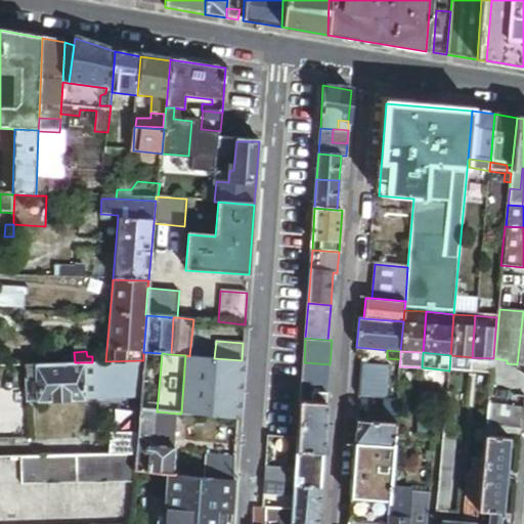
[(185,355),(181,413),(237,419),(242,360),(214,358),(189,356),(185,355)]
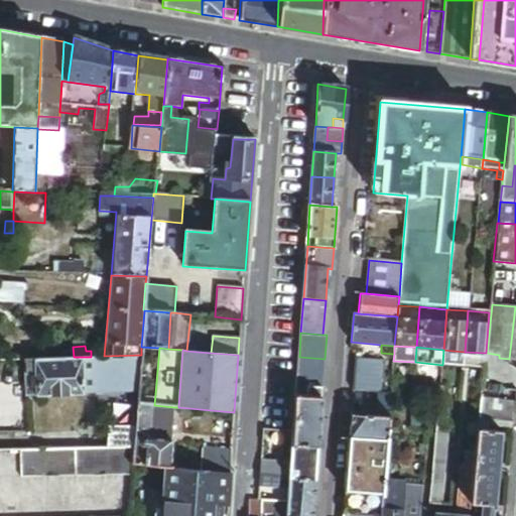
[(486,353),(465,352),(464,368),(484,370),(486,353)]
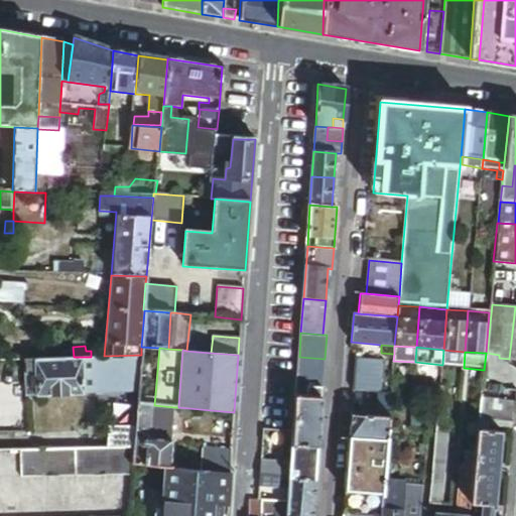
[(354,388),(380,392),(382,360),(361,358),(362,354),(357,353),(354,388)]
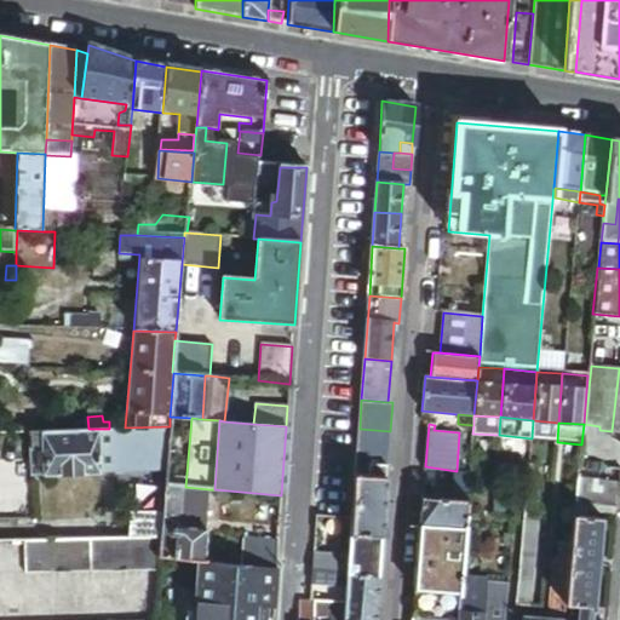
[(167,460),(170,426),(125,428),(109,429),(97,429),(98,471),(113,470),(113,461),(131,461),(130,449),(153,449),(153,460),(167,460)]
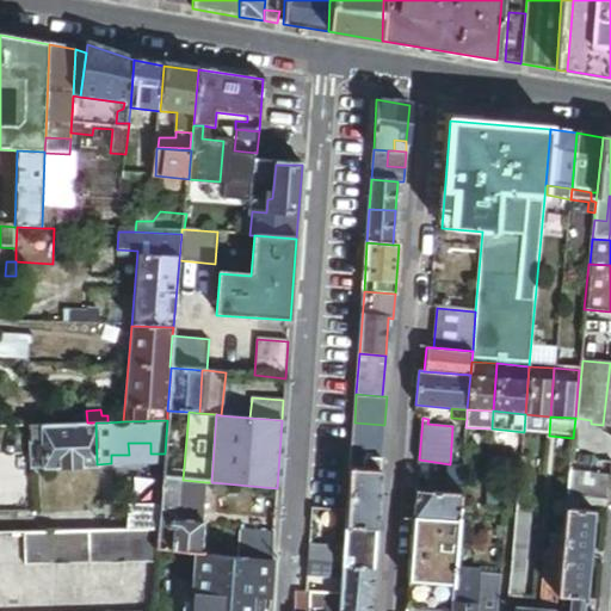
[(96,423),(87,423),(29,425),(30,444),(31,444),(43,444),(43,468),(97,466),(97,464),(96,423)]
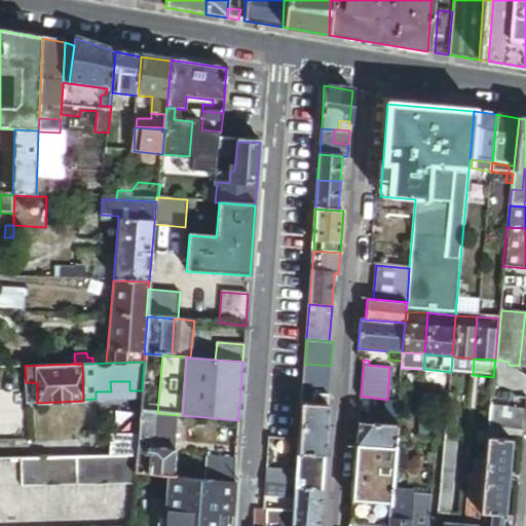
[(331,366),(305,364),(302,402),(328,404),(331,366)]
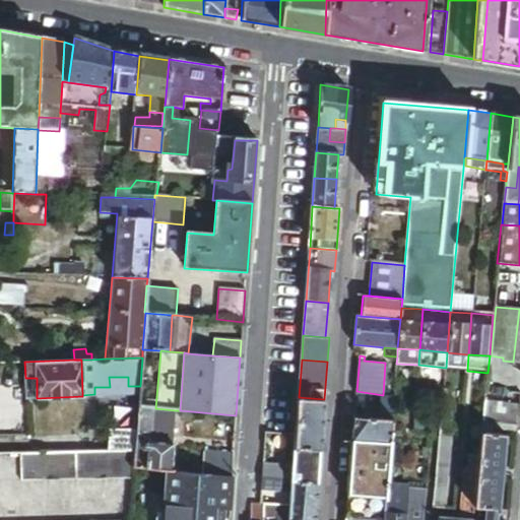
[(27,398),(37,398),(37,378),(26,378),(27,398)]
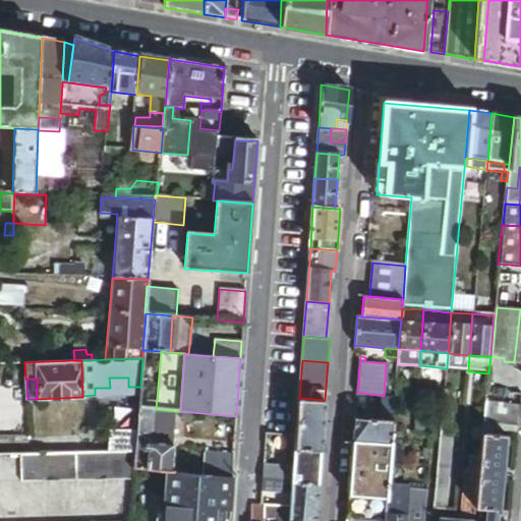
[(395,398),(386,396),(384,414),(386,414),(385,419),(393,420),(395,398)]
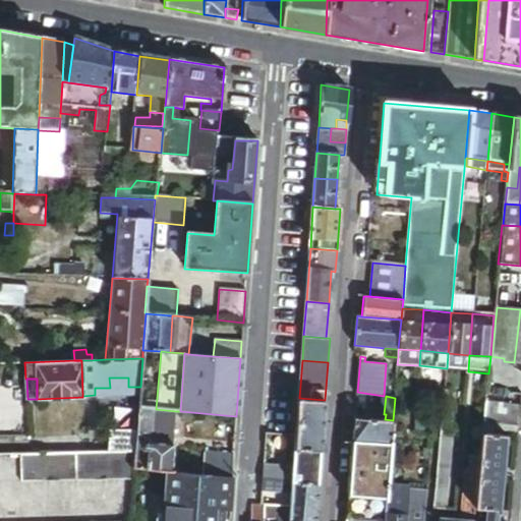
[(299,398),(297,433),(296,448),(322,450),(325,400),(299,398)]
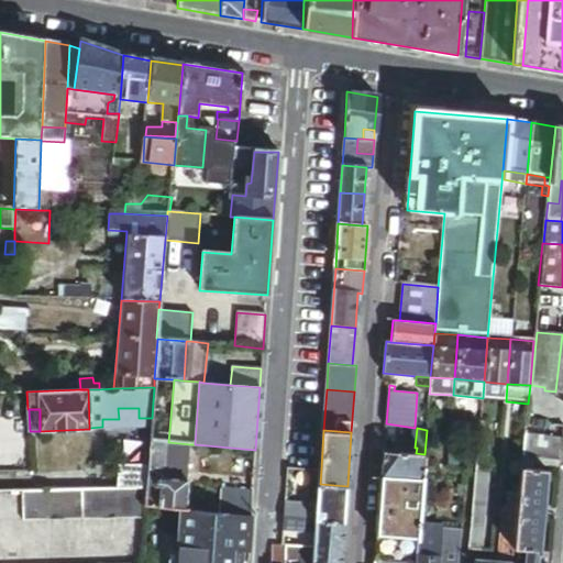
[(561,461),(562,439),(525,434),(522,455),(533,457),(560,461),(561,461)]
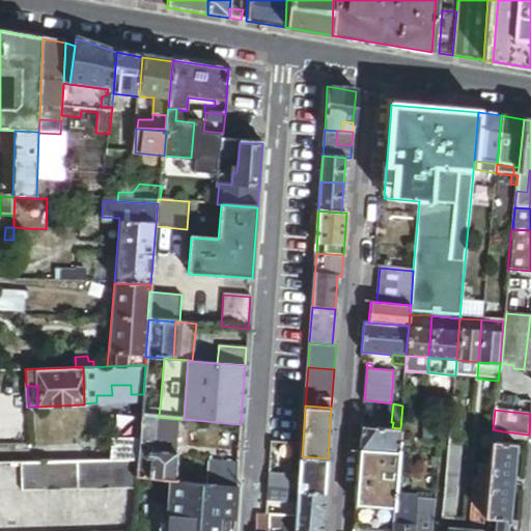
[(156,451),(159,417),(141,416),(139,443),(138,458),(137,476),(169,479),(174,480),(176,453),(156,451)]
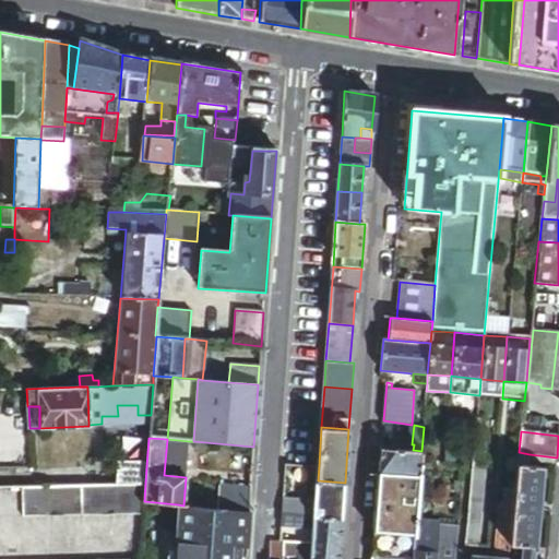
[(167,439),(164,475),(186,477),(189,441),(167,439)]
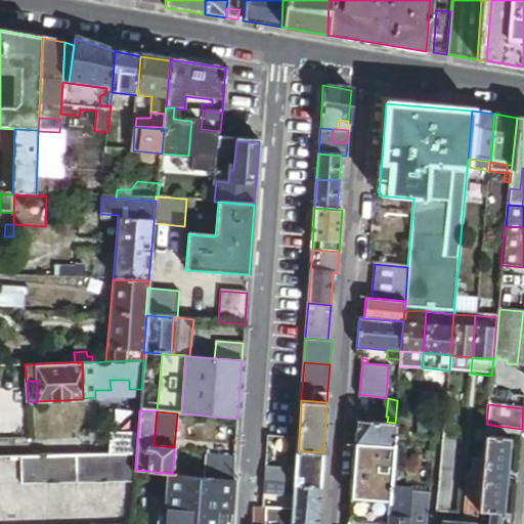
[(393,446),(395,423),(387,422),(357,419),(355,443),(393,446)]
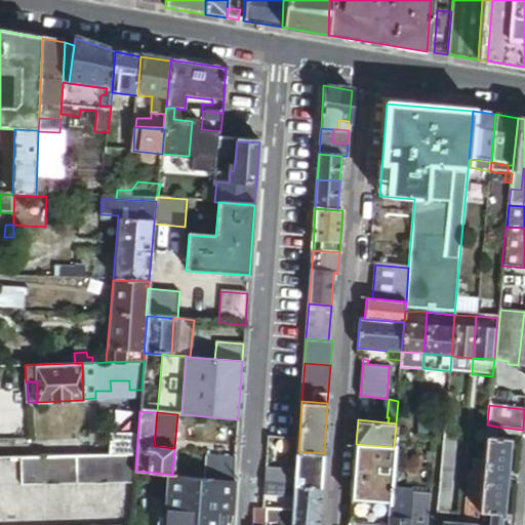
[(496,434),(497,427),(487,425),(484,461),(482,483),(479,513),(502,515),(511,440),(496,438),(496,434)]
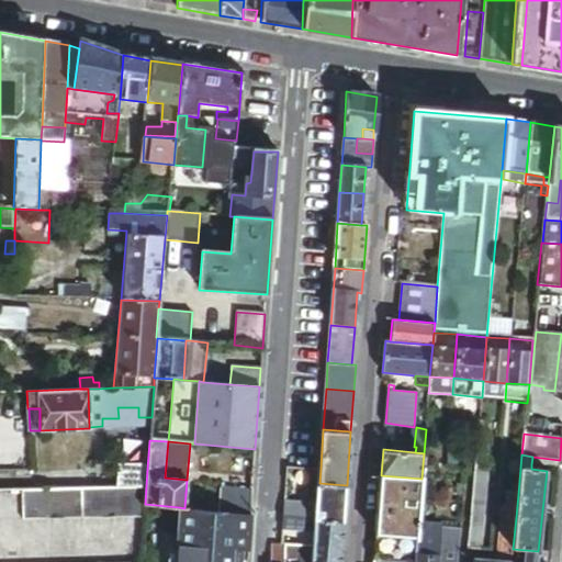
[(559,460),(532,457),(531,464),(558,467),(559,460)]
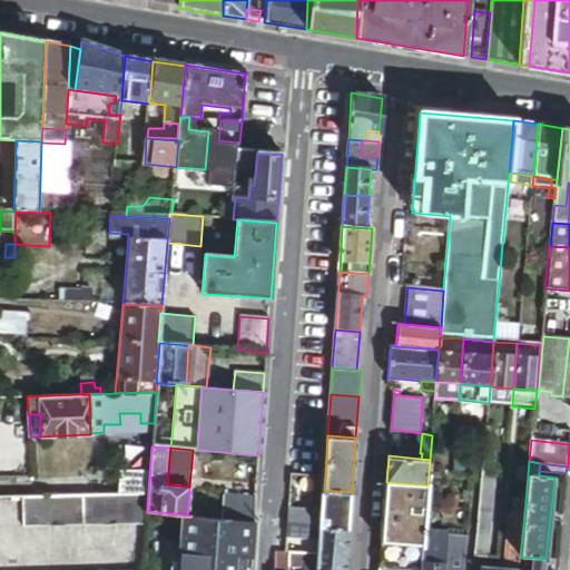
[(148,492),(149,475),(118,471),(117,494),(148,492)]
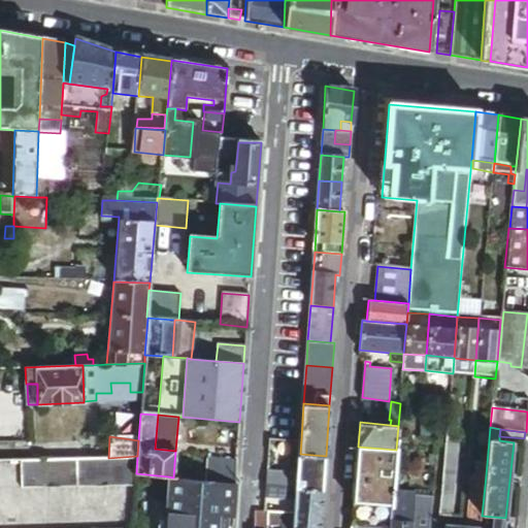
[(456,437),(447,436),(439,515),(451,517),(457,444),(455,444),(456,437)]
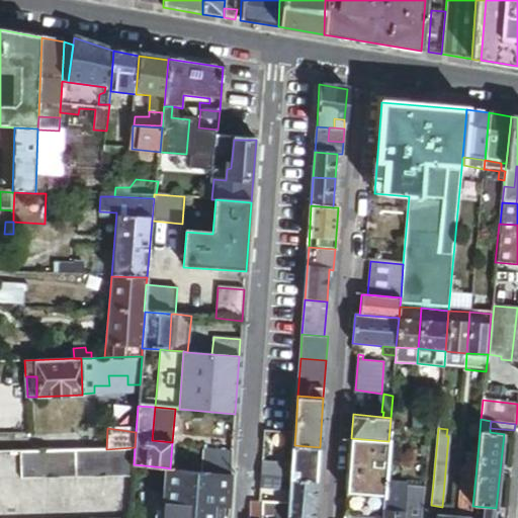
[(294,445),(295,431),(264,432),(263,445),(294,445)]
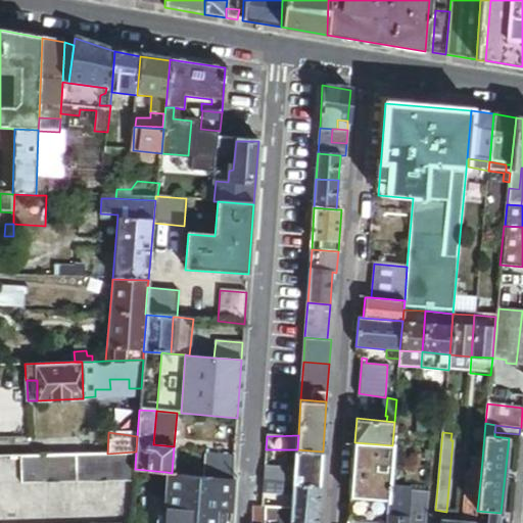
[(389,489),(392,445),(354,442),(348,520),(367,521),(384,522),(385,522),(386,515),(389,489)]
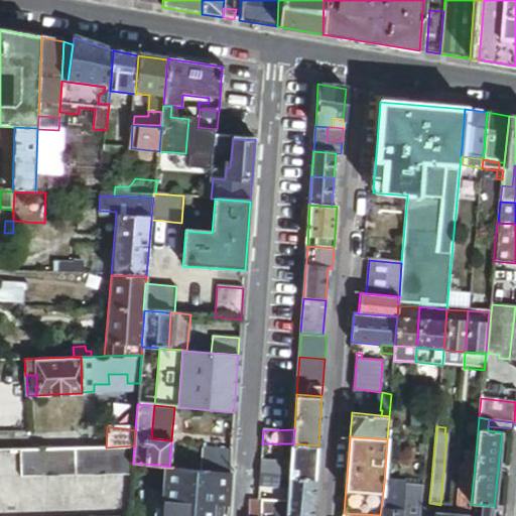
[(315,478),(318,445),(293,443),(291,463),(290,476),(315,478)]
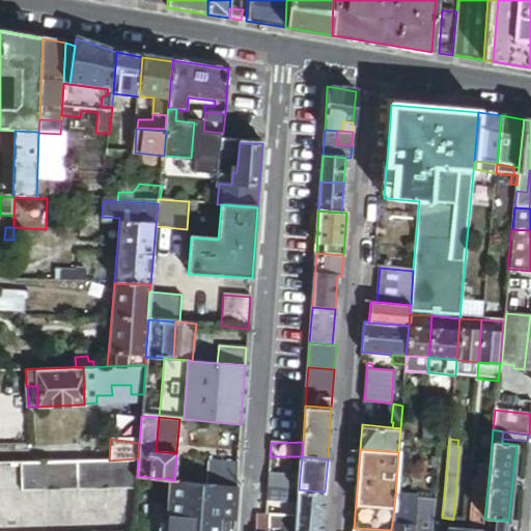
[(137,476),(138,458),(109,460),(22,463),(23,492),(136,486),(137,476)]
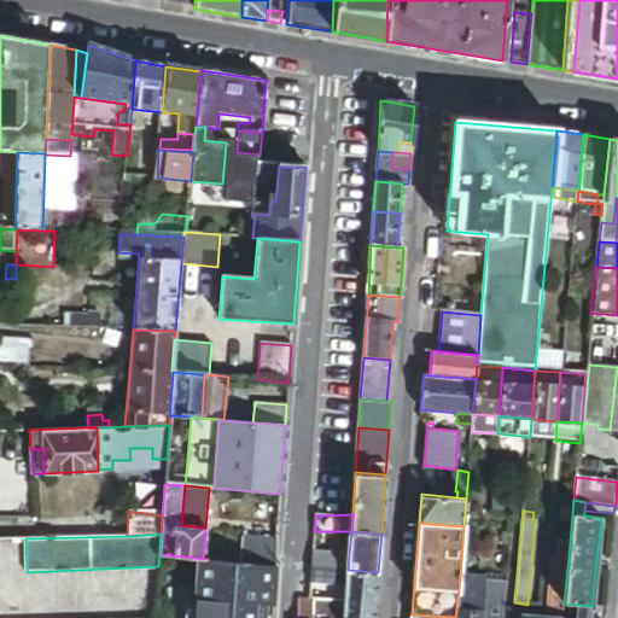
[(245,535),(244,563),(275,565),(278,538),(245,535)]
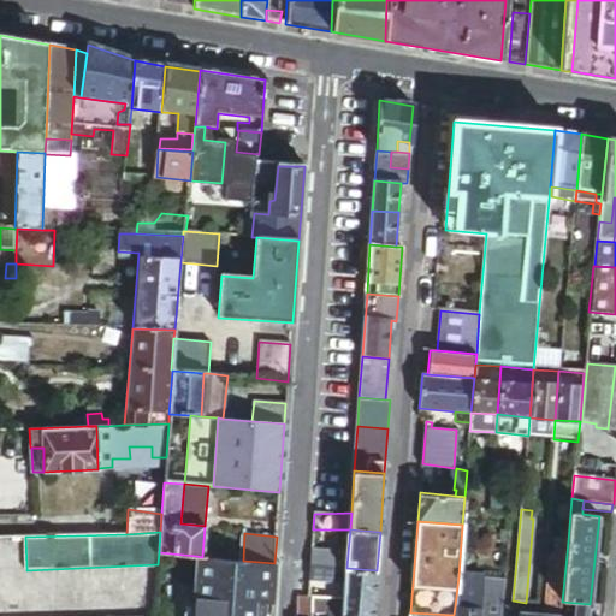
[(568,542),(552,540),(550,566),(566,567),(568,542)]
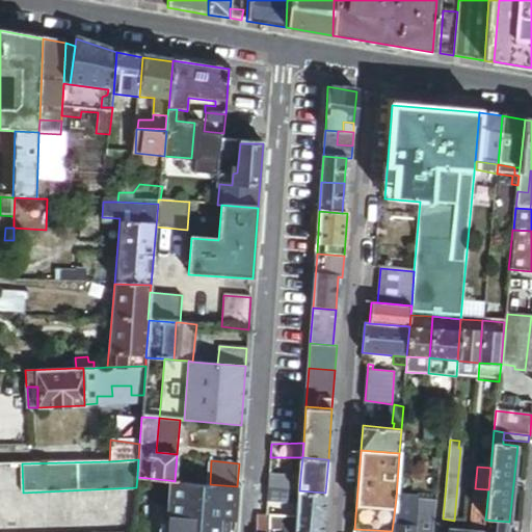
[(299,490),(300,477),(269,475),(268,488),(299,490)]
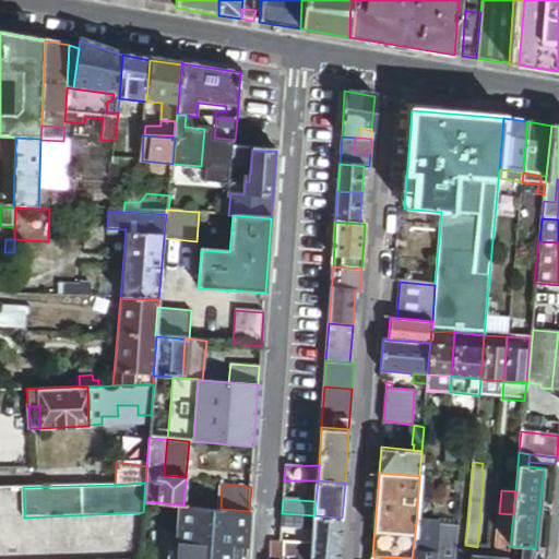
[(183,506),(178,504),(174,558),(245,558),(249,511),(221,509),(183,506)]
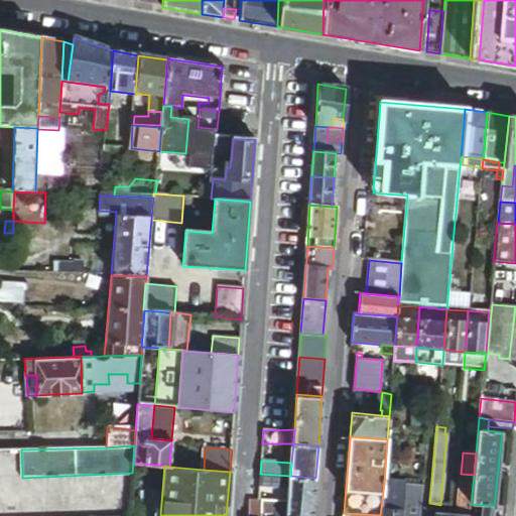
[(289,488),(290,476),(260,474),(259,482),(268,483),(267,486),(289,488)]
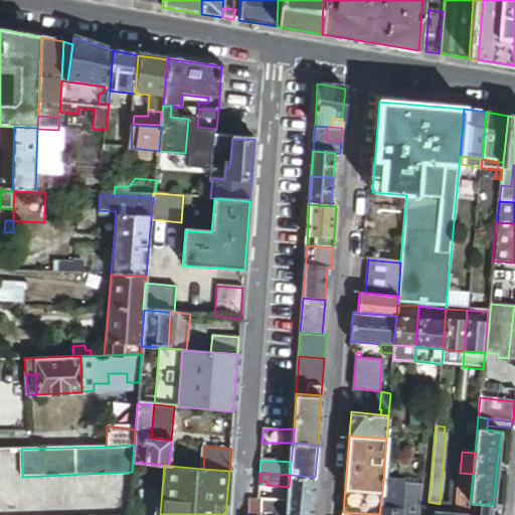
[(468,514),(470,503),(473,474),(460,473),(456,514),(466,514),(468,514)]
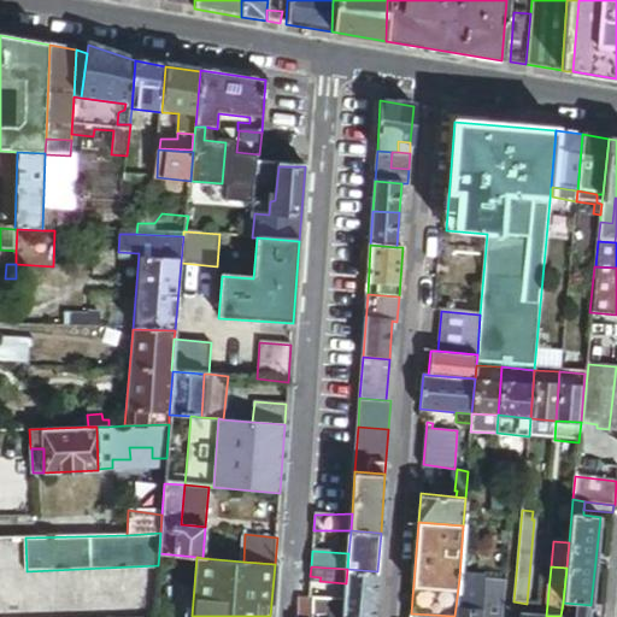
[(374,616),(377,571),(347,569),(346,583),(346,591),(345,600),(344,616),(374,616)]
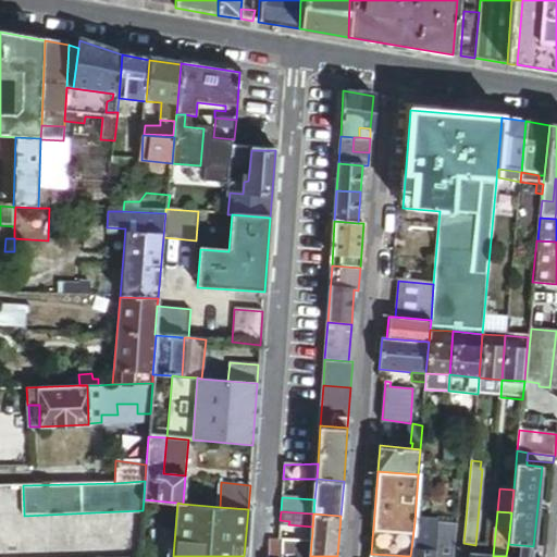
[(434,522),(415,521),(411,548),(431,551),(434,522)]
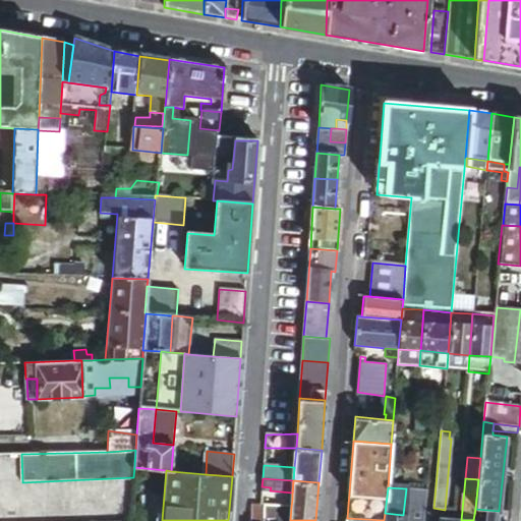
[(277,506),(291,507),(292,499),(277,498),(277,506)]
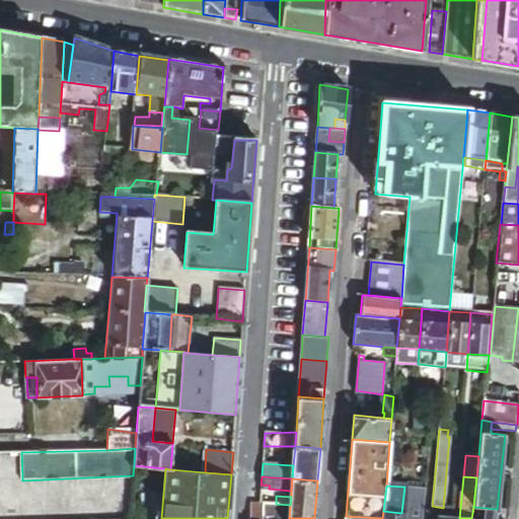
[(278,518),(289,518),(290,505),(276,504),(251,504),(249,518),(266,518),(267,518),(278,518)]
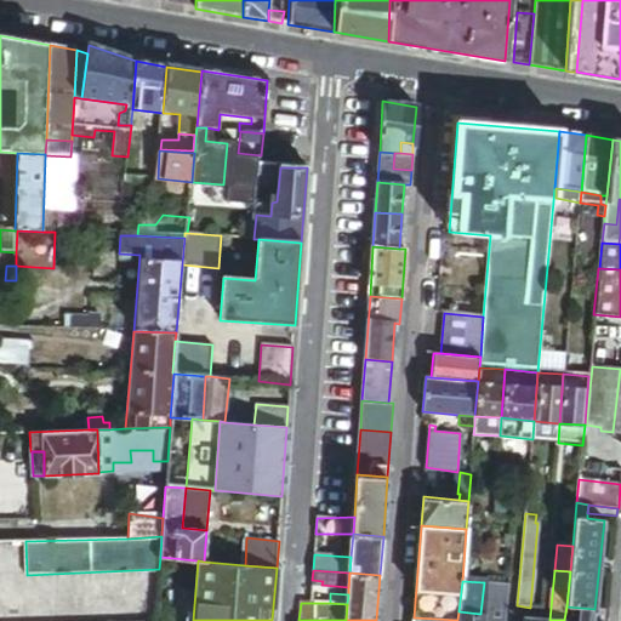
[(594,609),(567,607),(564,620),(607,620),(608,610),(594,609)]
